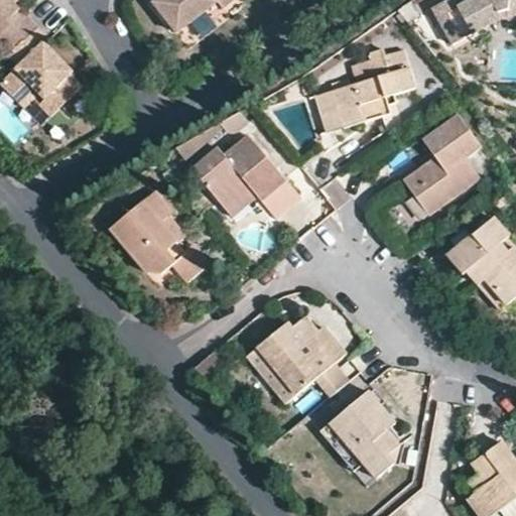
[(0,0),(0,19),(10,29),(0,38),(0,41),(8,50),(33,25),(15,6),(21,0),(0,0)]
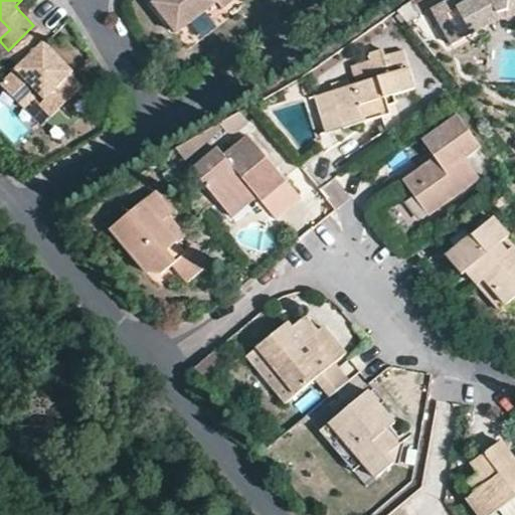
[(232,0),(153,0),(149,4),(172,34),(198,14),(213,3),(219,11),(232,0)]
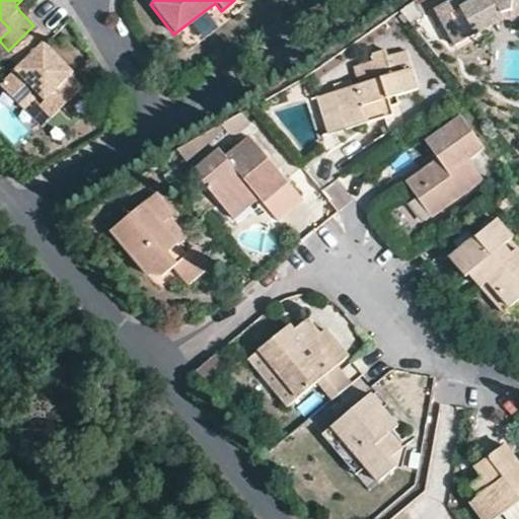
[(518,0),(452,0),(435,11),(456,43),(493,19),(511,10),(511,6),(518,7),(518,0)]
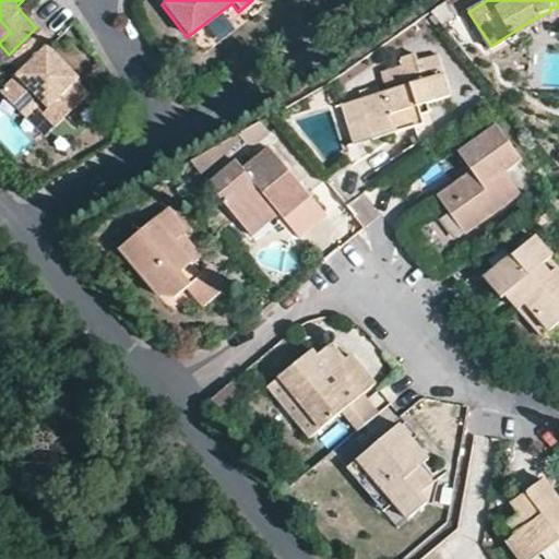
[(223,26),(240,14),(238,12),(232,3),(215,15),(223,26)]
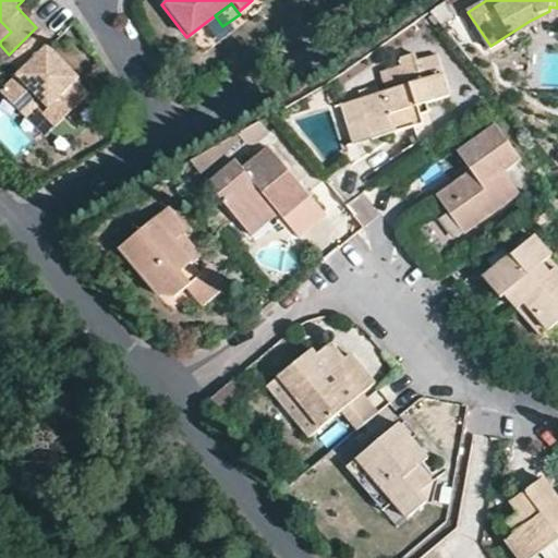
[(0,41),(11,32),(0,21),(0,41)]
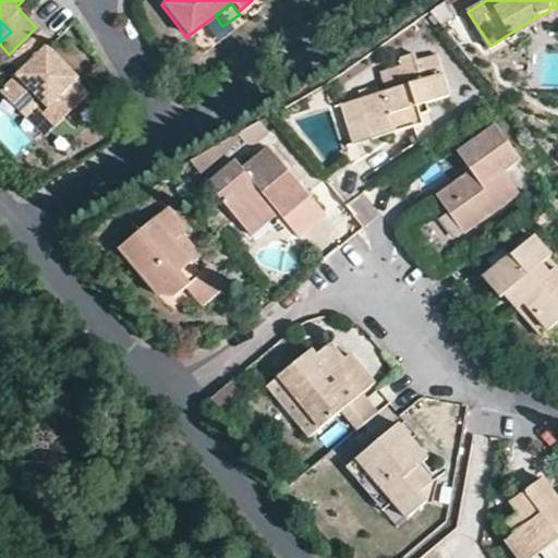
[(50,40),(36,27),(9,55),(8,57),(20,70),(0,88),(0,92),(19,110),(35,94),(47,106),(51,100),(64,113),(87,92),(77,82),(80,80),(46,45),(50,40)]
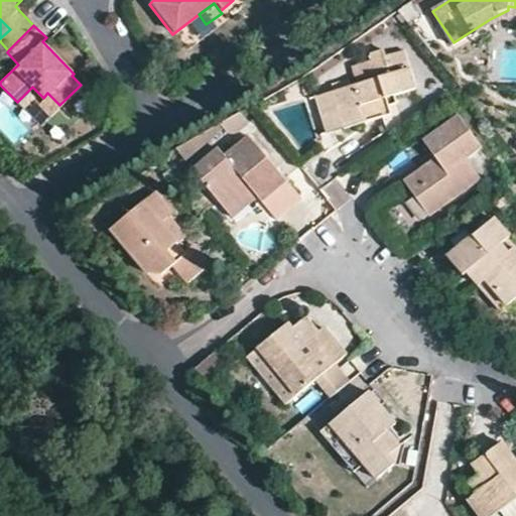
[(331,94),(343,130),(389,115),(384,101),(412,90),(400,52),(382,58),(379,50),(367,54),(370,62),(351,71),(356,86),(331,94)]
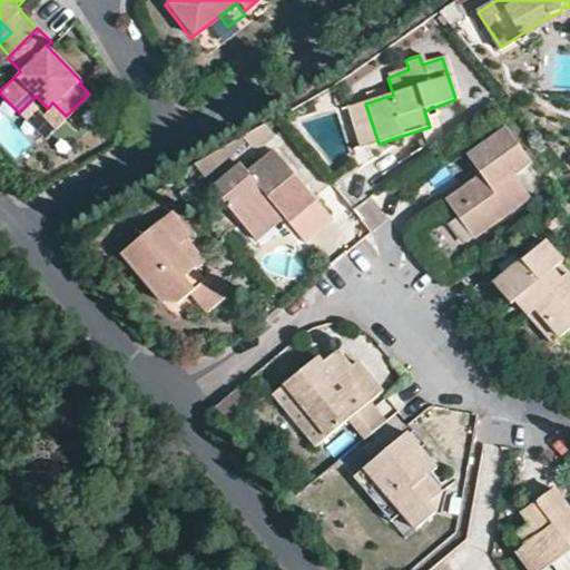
[(55,127),(66,116),(52,102),(48,108),(36,96),(19,112),(25,119),(36,108),(55,127)]
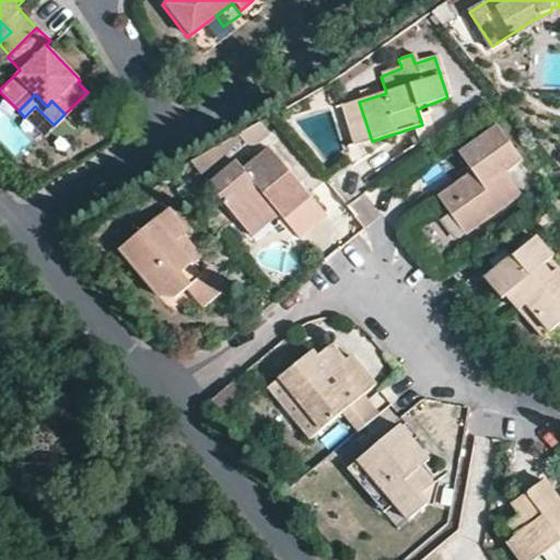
[(357,146),(372,141),(359,102),(342,107),(357,146)]
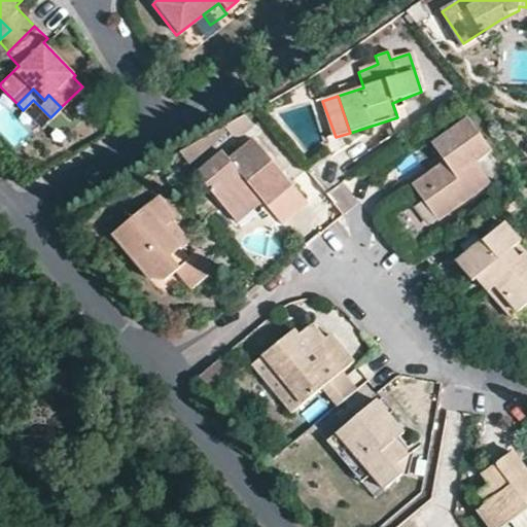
[(444,204),(448,209),(487,183),(472,164),(489,152),(466,120),(430,145),(442,163),(445,167),(436,172),(432,169),(409,185),(430,214),(444,204)]
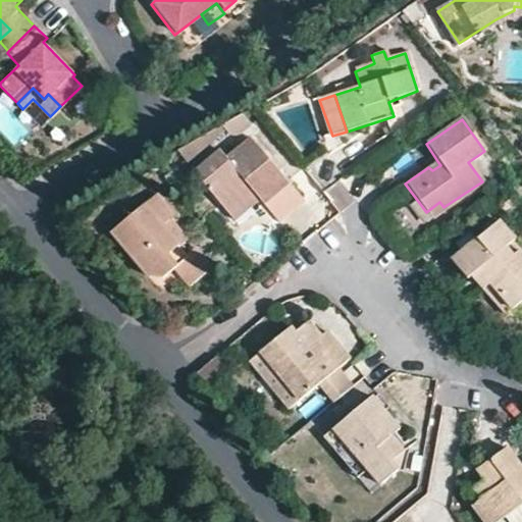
[(258,200),(282,179),(250,140),(225,160),(219,152),(194,174),(224,212),(250,191),(258,200)]
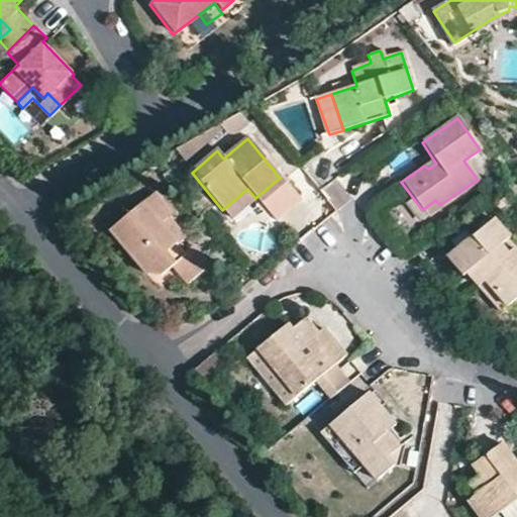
[(436,164),(433,160),(424,166),(428,169),(436,164)]
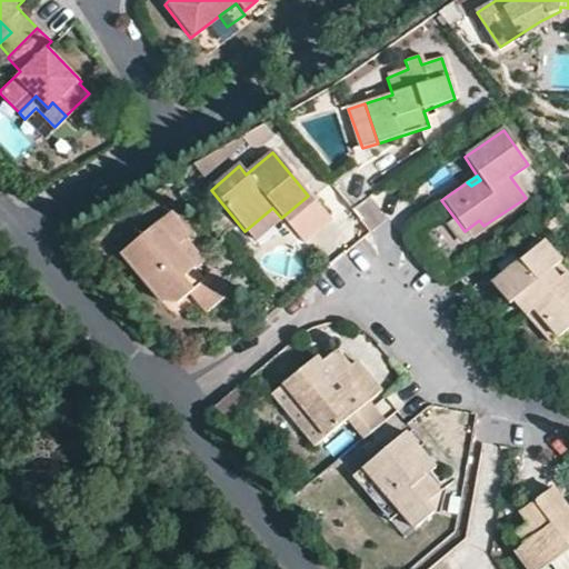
[(313,201),(308,196),(281,218),(286,223),(313,201)]
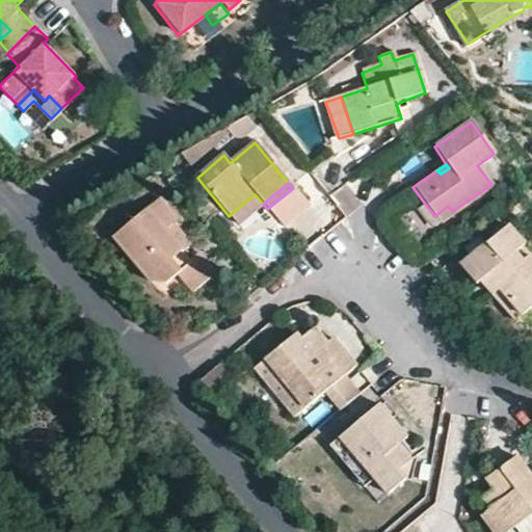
[(236,225),(263,204),(255,194),(229,216),(236,225)]
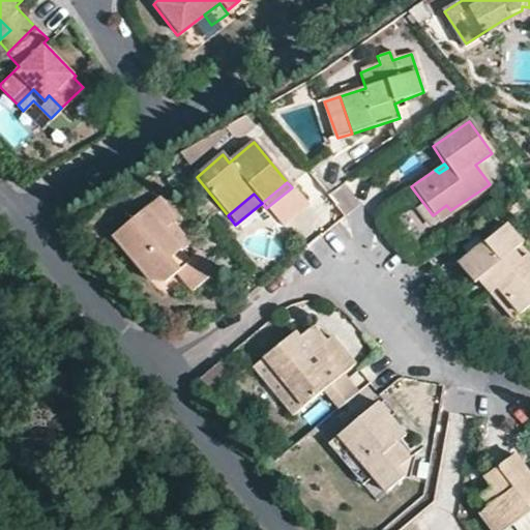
[(185,260),(178,249),(162,231),(171,223),(175,219),(158,200),(112,235),(147,280),(162,283),(174,273),(187,290),(210,271),(196,253),(185,260)]
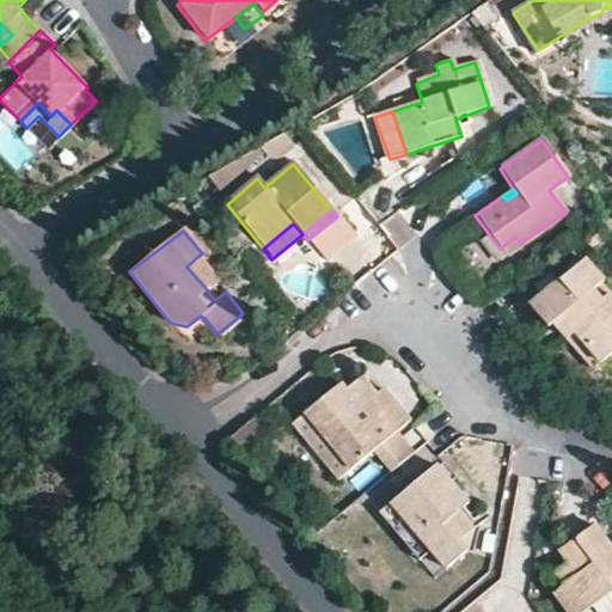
[(503,255),(520,243),(515,237),(500,249),(503,255)]
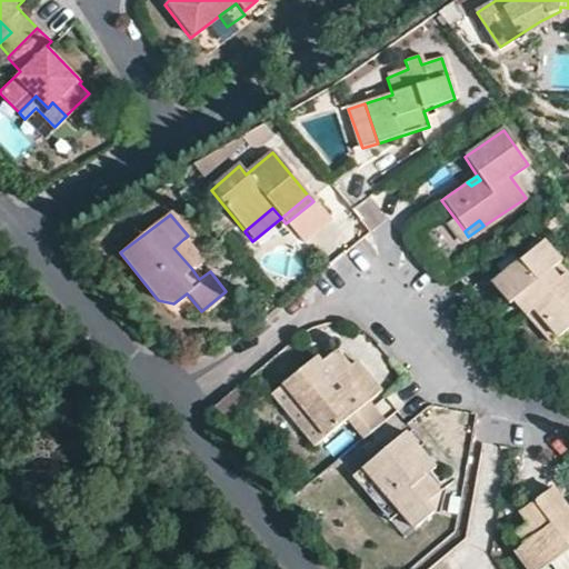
[(173,248),(191,268),(200,260),(183,239),(173,248)]
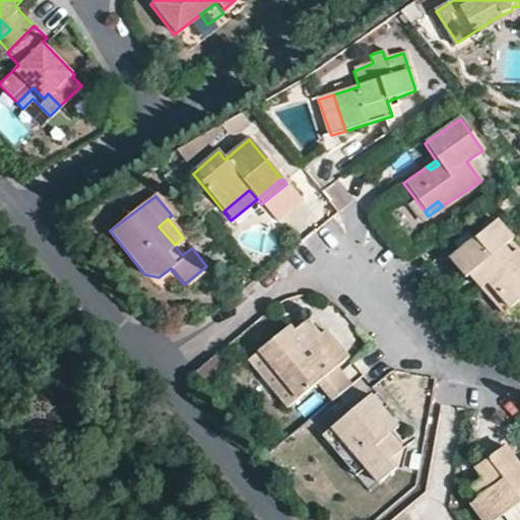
[(519,298),(519,256),(507,242),(511,239),(494,219),(449,259),(464,277),(469,272),(475,268),(510,306),(519,298)]
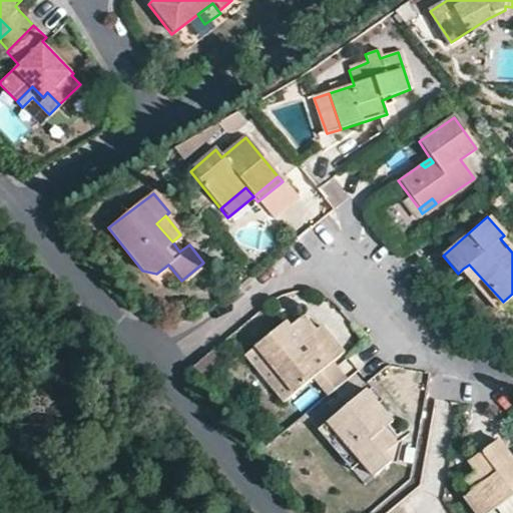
[(512,311),(512,294),(503,302),(469,265),(463,269),(497,308),(512,311)]
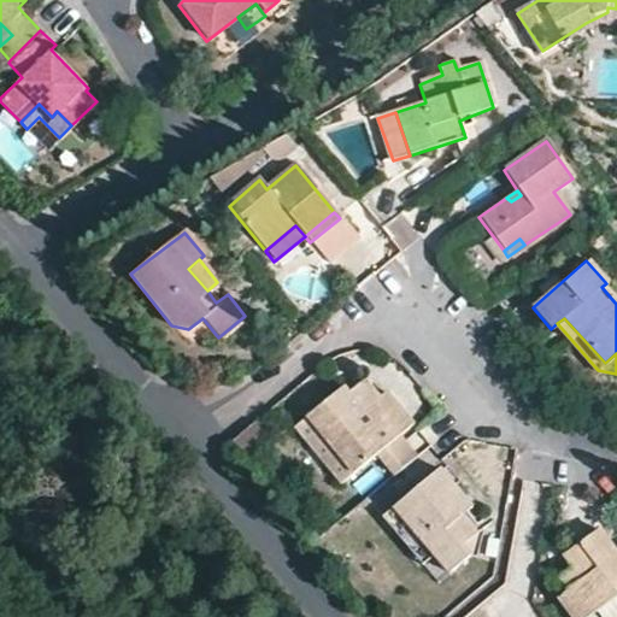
[(377,398),(363,378),(346,392),(342,387),(306,416),(352,472),(376,452),(394,475),(416,457),(398,435),(412,423),(395,404),(383,412),(374,401),(377,398)]
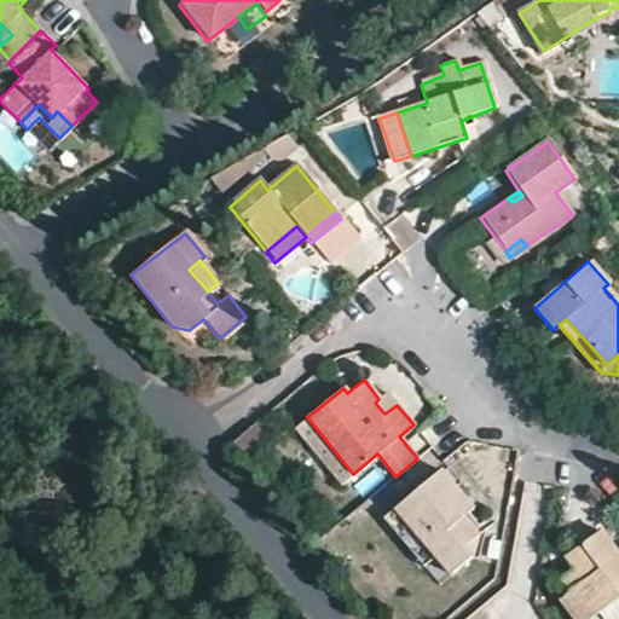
[(385,414),(397,405),(387,393),(379,399),(375,403),(385,414)]
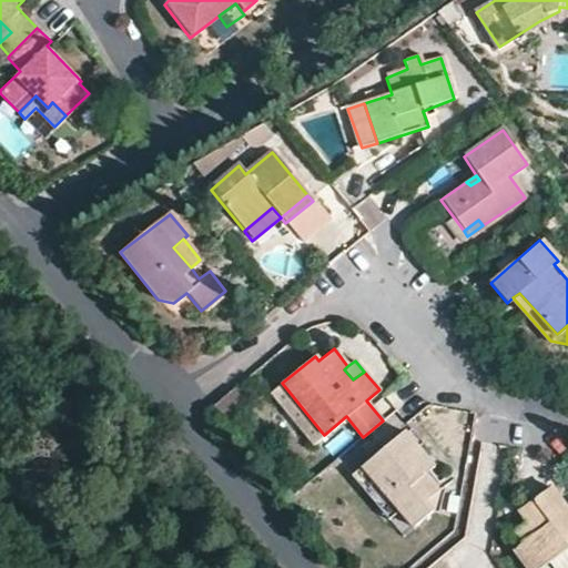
[(324,435),(282,383),(271,392),(314,444),(324,435)]
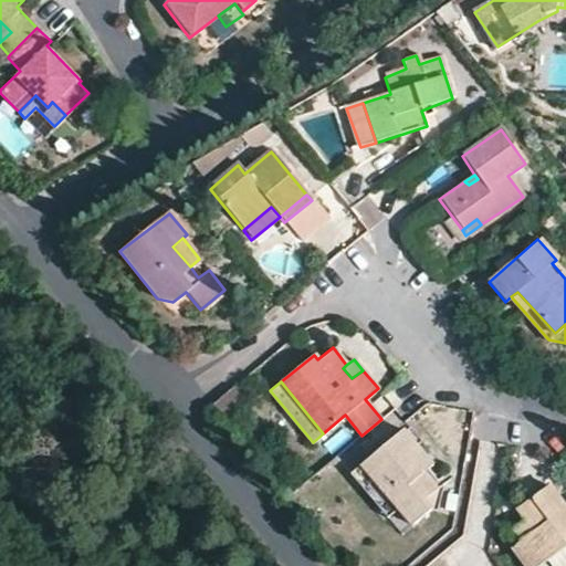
[(435,489),(422,474),(408,458),(417,450),(402,432),(362,467),(398,510),(411,526),(430,513),(435,489)]
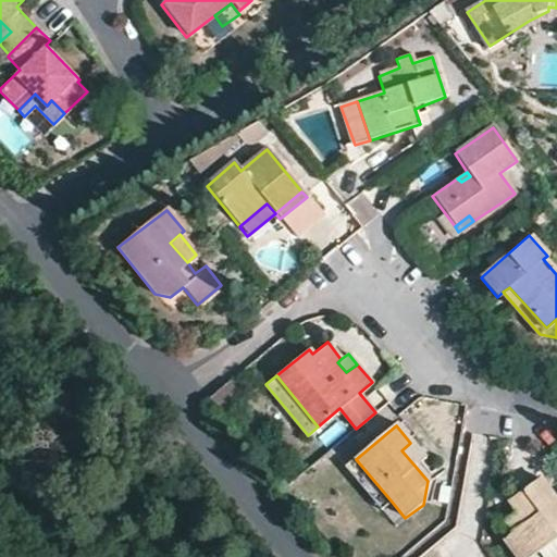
[(401,450),(416,467),(423,459),(410,443),(401,450)]
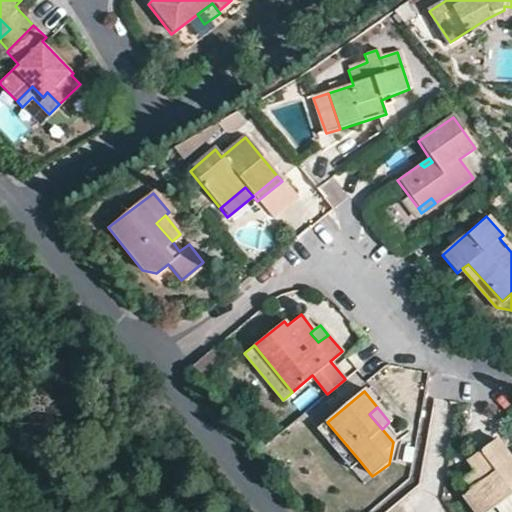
[(351,469),(360,461),(327,422),(319,429),(336,451),(351,469)]
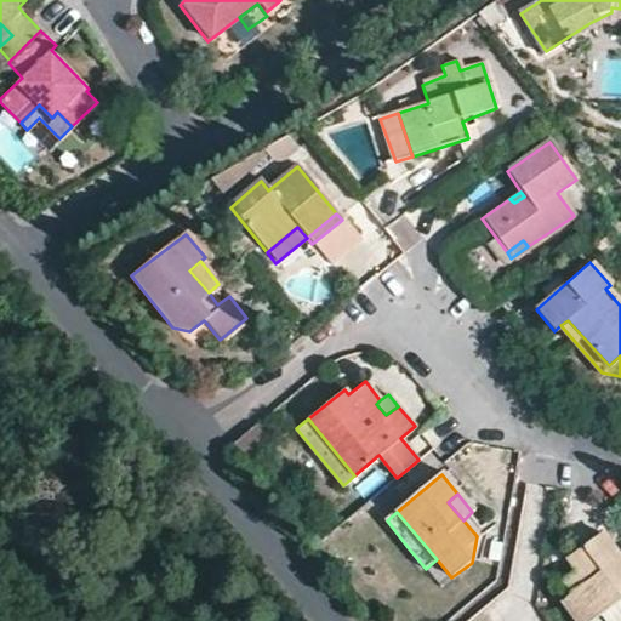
[(585,582),(575,588),(562,599),(577,620),(588,620),(598,615),(619,599),(620,597),(620,563),(598,534),(567,558),(576,570),(585,582)]
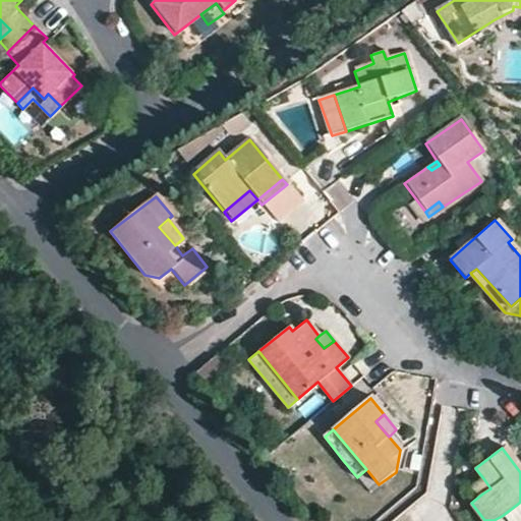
[(476,484),(482,494),(490,488),(483,478),(476,484)]
